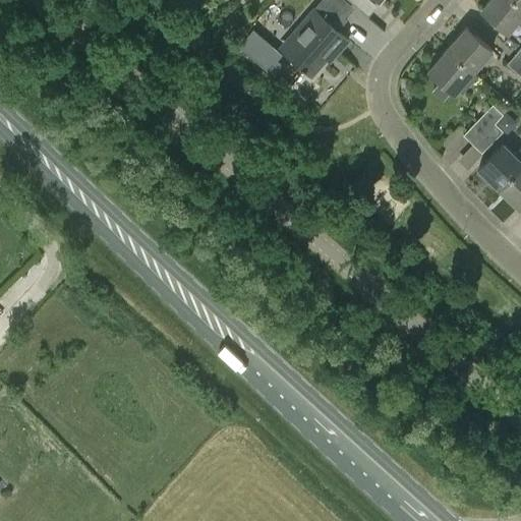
[(520,15),(520,4),(515,0),(488,0),(481,9),(507,32),(509,30),(520,15)]
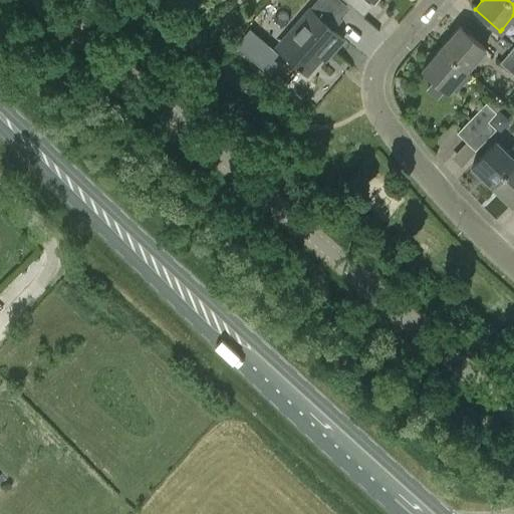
[(270,1),(260,13),(270,22),(280,10),(270,1)]
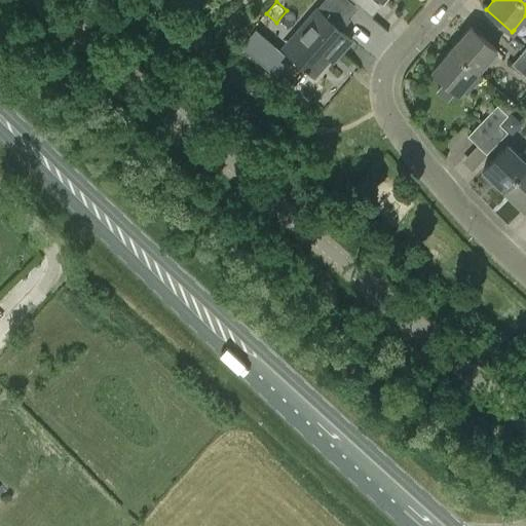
[(342,50),(351,39),(316,9),(283,48),(314,75),(334,52),(338,55),(342,50)]
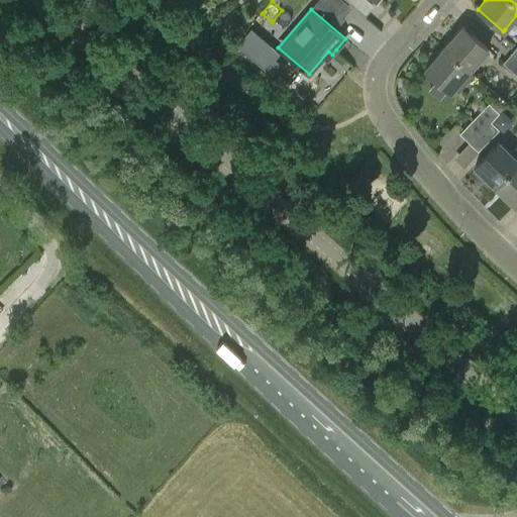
[(444,47),(470,70),(488,49),(462,26),(444,47)]
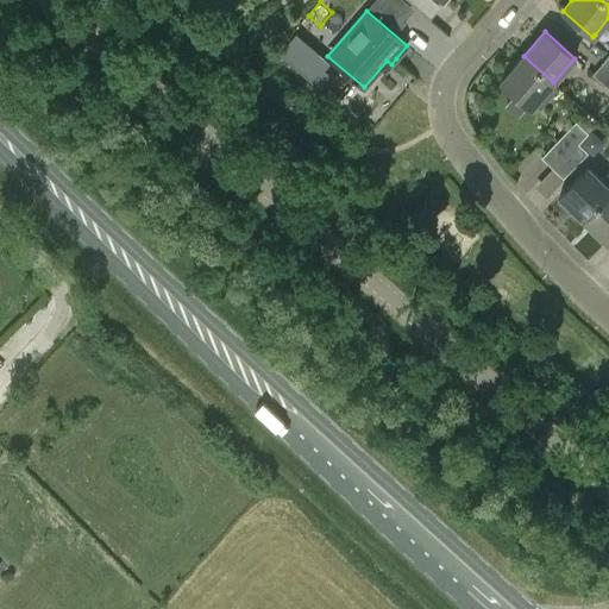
[(277,52),(292,64),(303,51),(289,39),(277,52)]
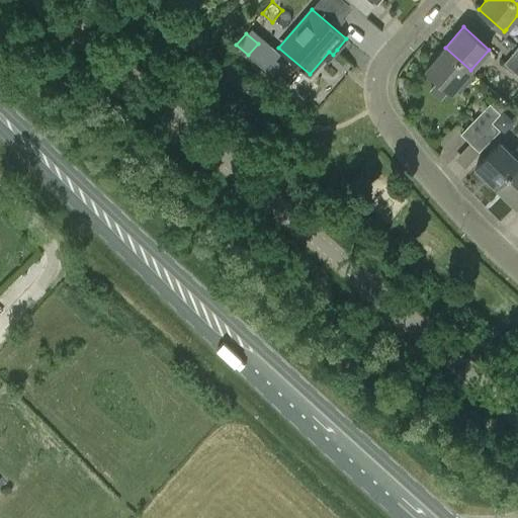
[(470,70),(445,48),(426,70),(451,92),(470,70)]
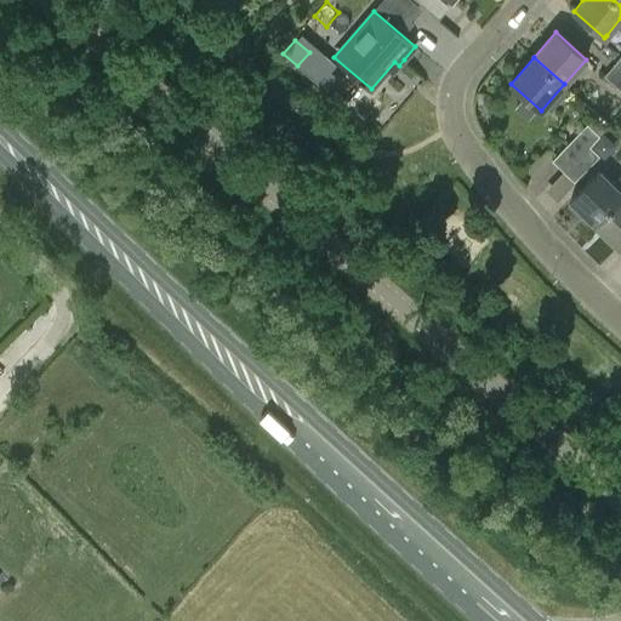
[(620,69),(614,64),(604,74),(620,89),(620,69)]
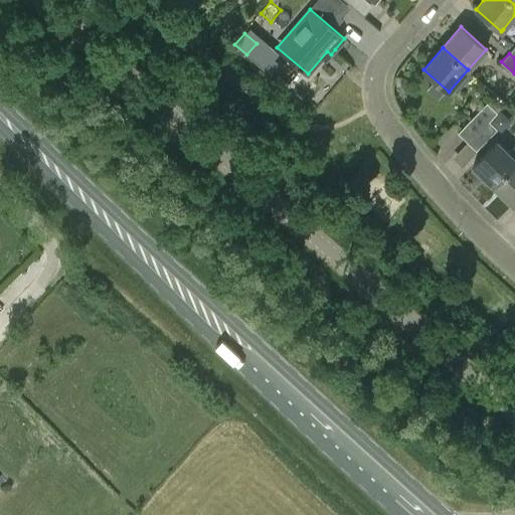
[(487,122),(490,123),(489,121),(497,113),(487,103),(462,128),(458,133),(468,142),(487,122)]
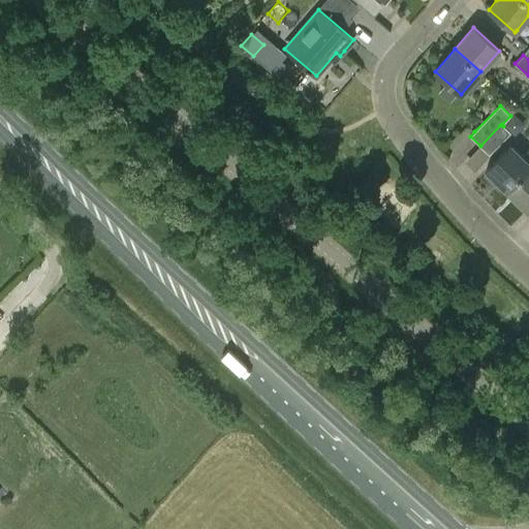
[(500,125),(480,146),(490,155),(510,132),(503,126),(500,125)]
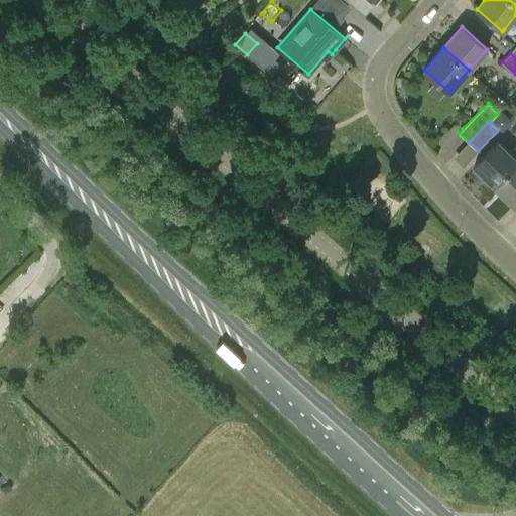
[(515,144),(508,152),(498,141),(474,166),(494,185),(515,163),(515,144)]
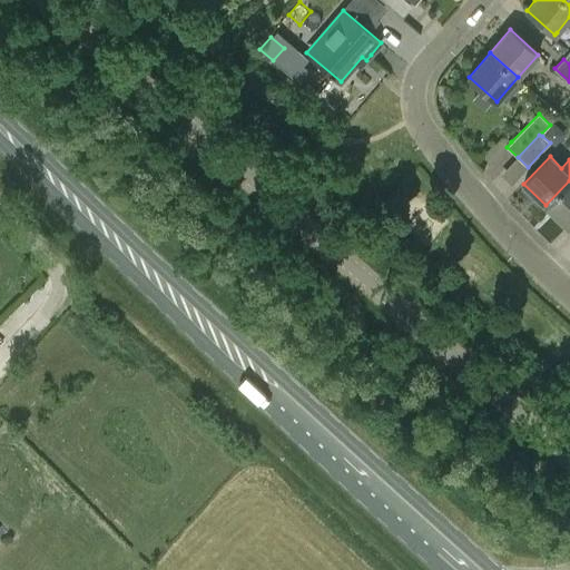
[(569,180),(546,205),(568,227),(569,225),(569,180)]
